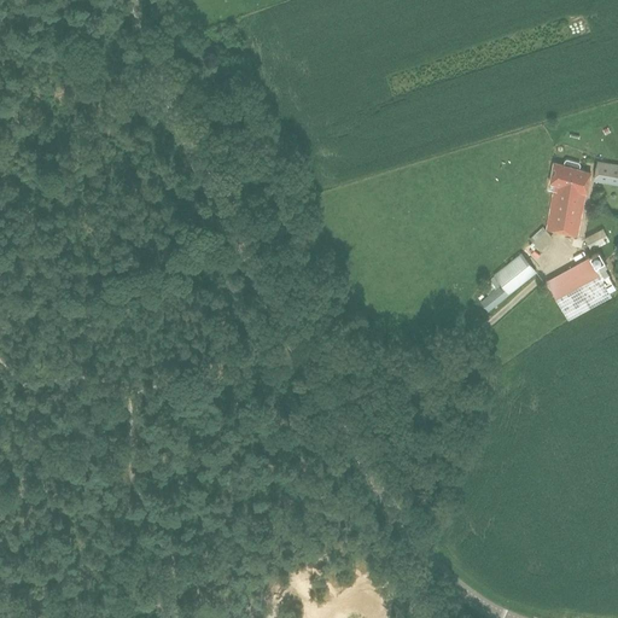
[(577,235),(586,192),(587,193),(590,172),(579,169),(581,165),(579,163),(567,159),(564,161),(564,164),(553,162),(549,182),(555,184),(547,227),(577,235)]
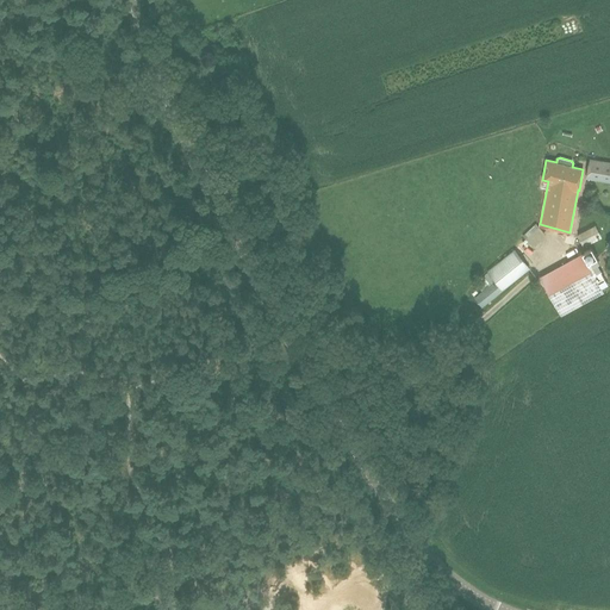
[(609,162),(590,160),(586,178),(609,182),(609,162)]
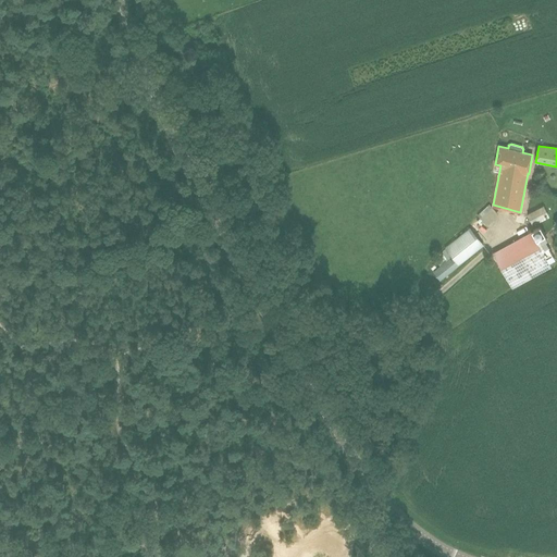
[(531,225),(537,227),(541,220),(533,218),(531,225)]
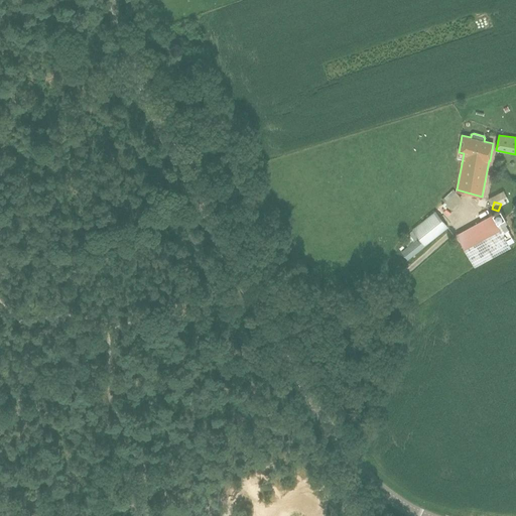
[(425,244),(447,226),(435,212),(413,230),(419,237),(401,251),(407,259),(417,252),(425,244)]
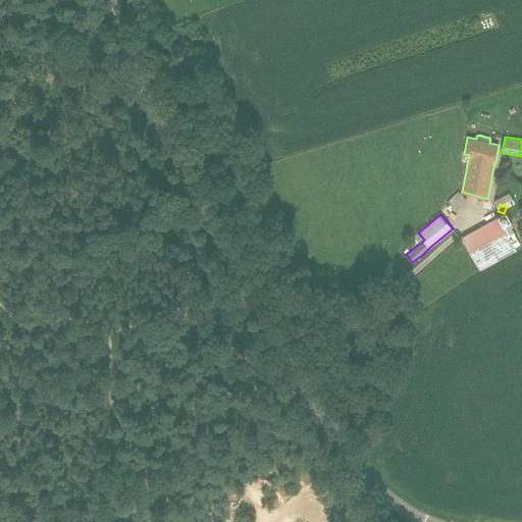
[(516,250),(498,217),(462,237),(480,269),(516,250)]
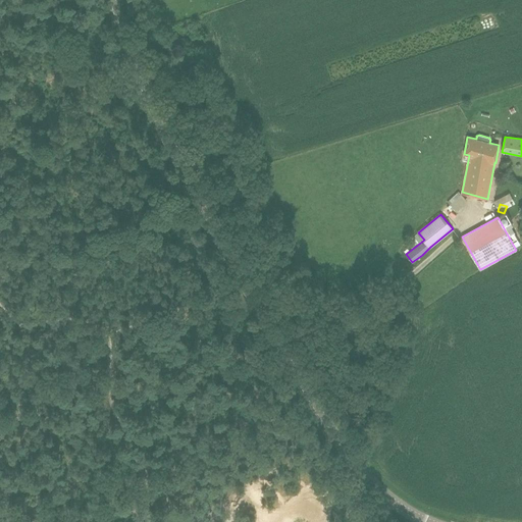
All buildings are outlined.
